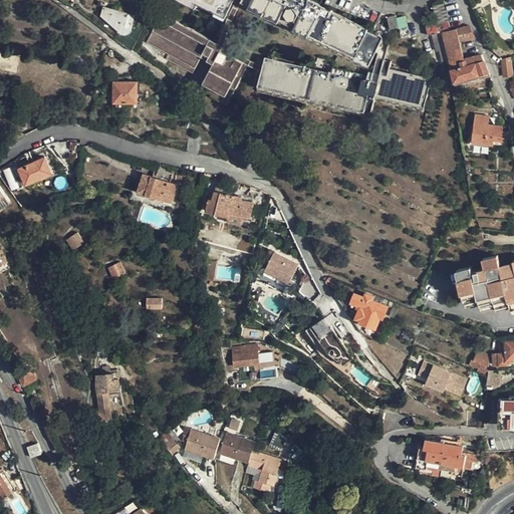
[(152,0),(154,3),(156,12),(159,21),(207,45),(210,39),(165,16),(163,14),(161,9),(160,5),(158,0),(152,0)]
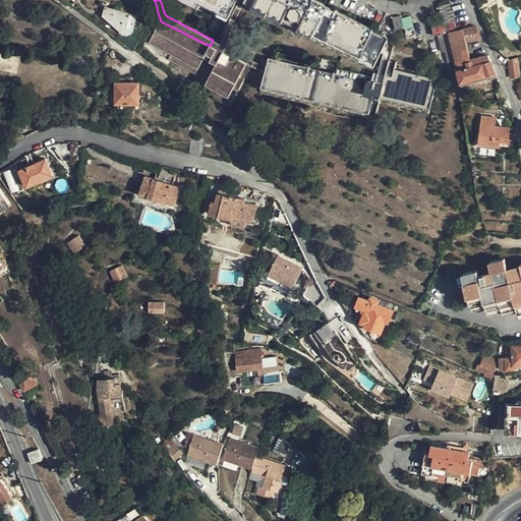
[(180,0),(198,8),(200,4),(229,17),(237,0),(245,0),(245,1),(375,63),(382,52),(384,53),(377,82),(368,79),(365,88),(359,87),(360,79),(270,57),(268,66),(266,73),(263,84),(369,111),(370,110),(378,112),(381,100),(382,95),(430,107),(438,79),(396,68),(397,61),(391,60),(391,57),(393,49),(396,41),(400,32),(382,22),(377,33),(372,31),(374,29),(315,0),(180,0)]
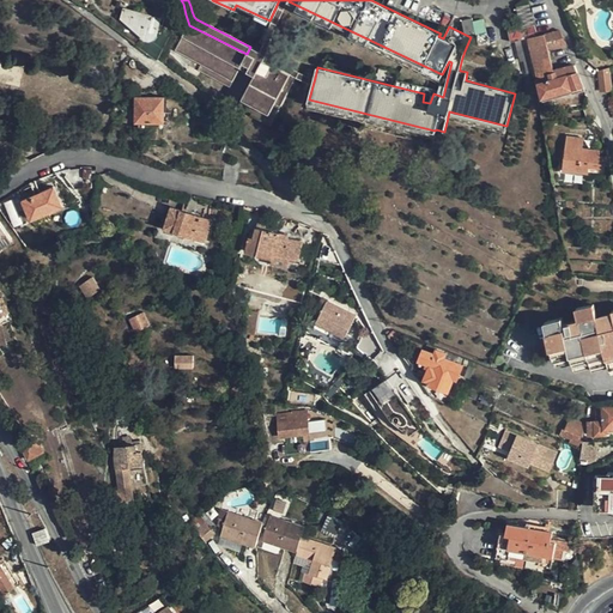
[(278,25),(286,6),(289,1),(289,0),(279,0),(269,20),(259,52),(267,55),(278,25)]
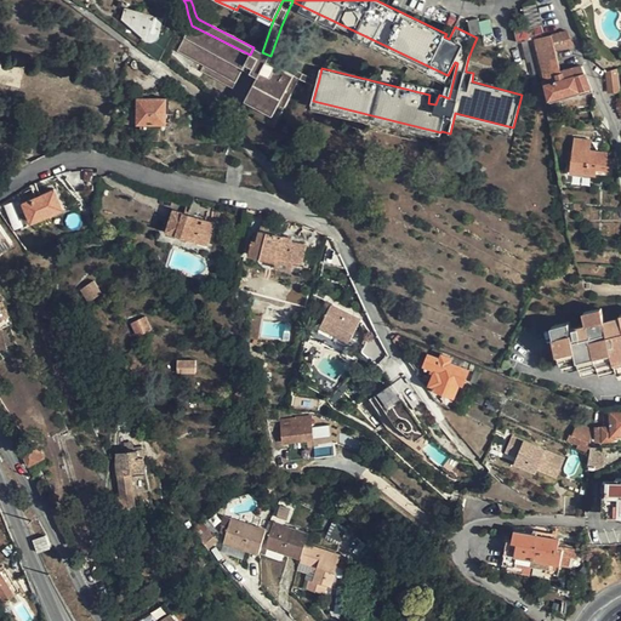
[(445,81),(448,75),(292,1),(290,6),(445,81)]
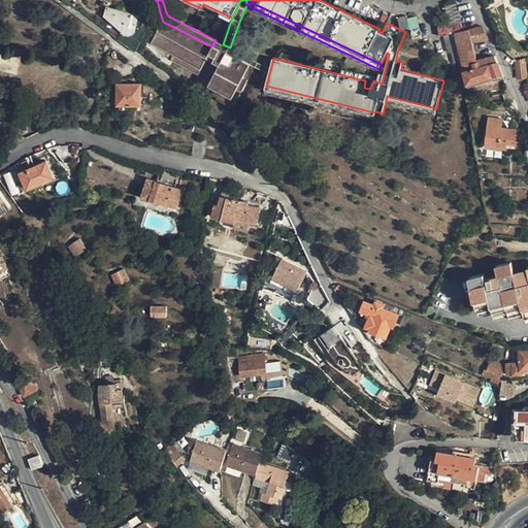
[(446,6),(449,24),(461,21),(456,3),(446,6)]
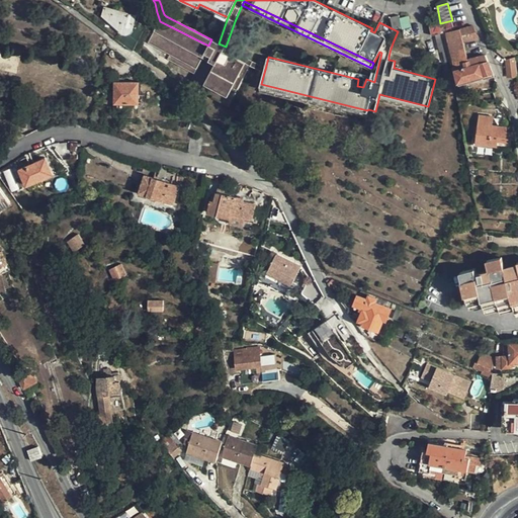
[(137,11),(121,7),(120,13),(135,17),(137,11)]
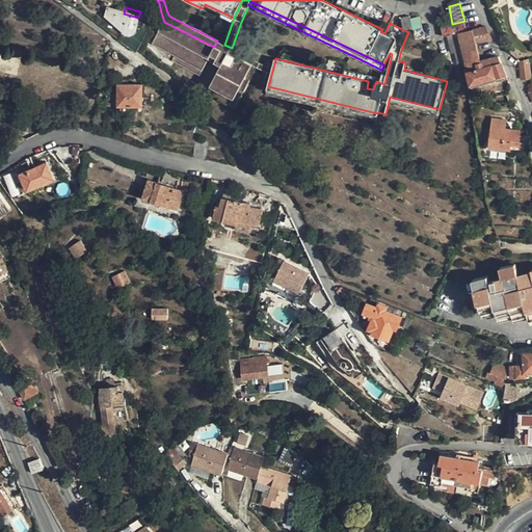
[(135,32),(135,29),(138,18),(124,14),(107,9),(105,18),(114,20),(113,24),(125,27),(124,32),(127,35),(128,35),(130,35),(132,34),(135,32)]
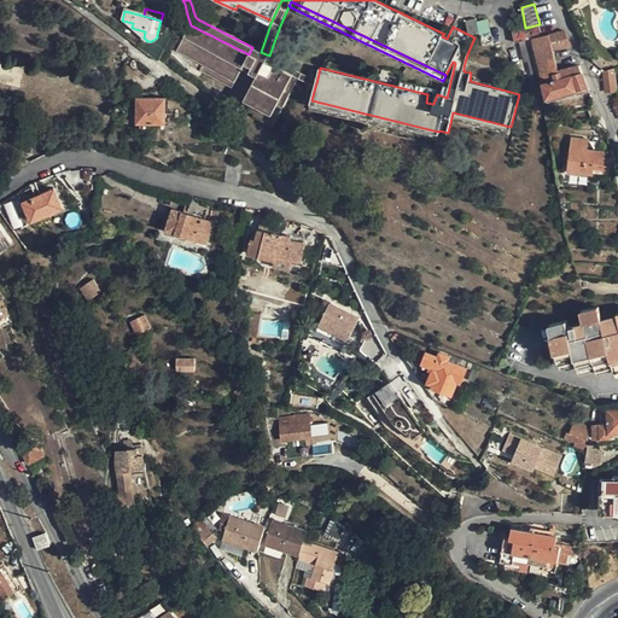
[(520,41),(534,39),(543,35),(540,24),(525,28),(513,31),(516,42),(520,41)]
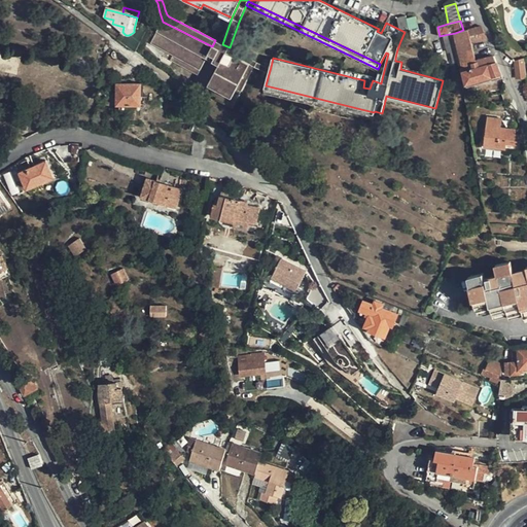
[(222,44),(215,40),(212,46),(163,22),(151,44),(174,56),(171,62),(198,76),(205,62),(207,59),(218,65),(217,68),(206,90),(217,96),(216,99),(233,107),(254,66),(256,62),(230,47),(222,44)]
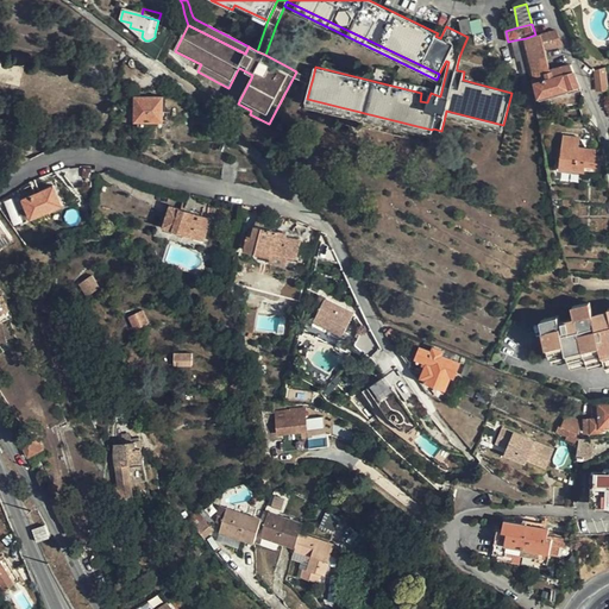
[(130,27),(142,37),(143,31),(130,27)]
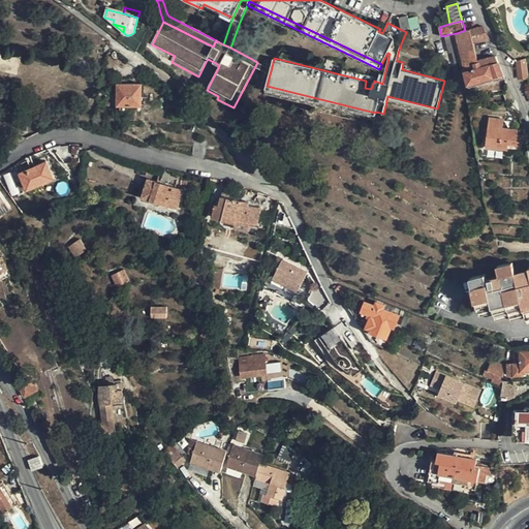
[(489,37),(484,25),(465,30),(457,33),(463,61),(469,85),(495,78),(495,80),(505,76),(497,55),(478,60),(474,42),(489,37)]
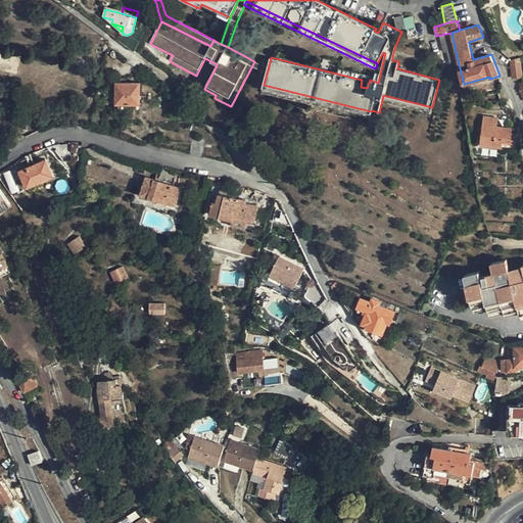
[(120,42),(134,52),(143,36),(133,29),(133,32),(130,34),(128,35),(126,35),(120,42)]
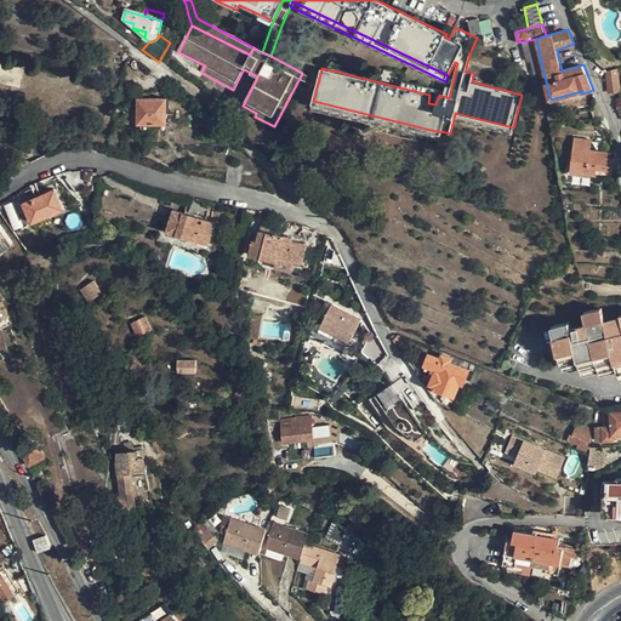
[(523,41),(528,62),(530,61),(534,74),(543,72),(536,39),(523,41)]
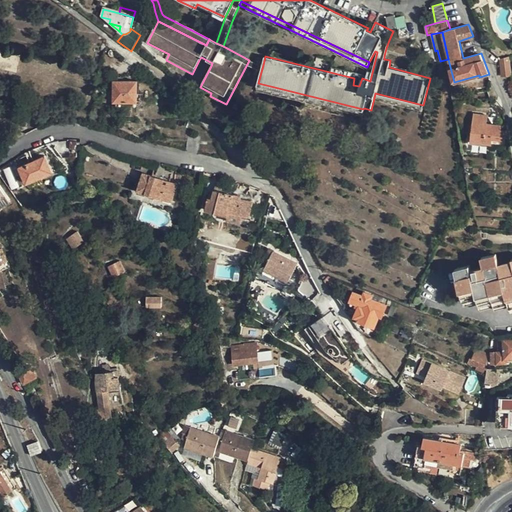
[(85,54),(73,51),(70,64),(82,67),(85,54)]
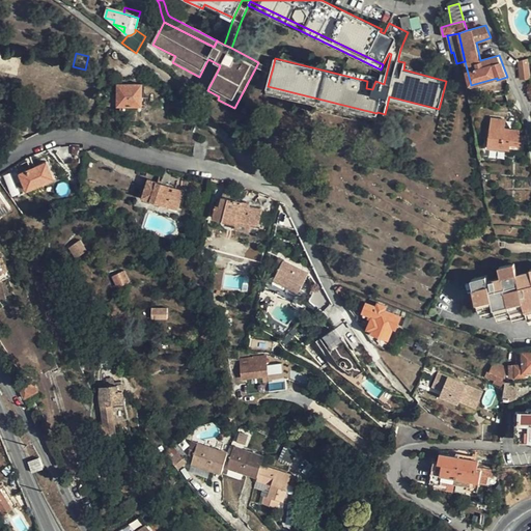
[(513,62),(520,78),(530,76),(530,67),(530,58),(513,62)]
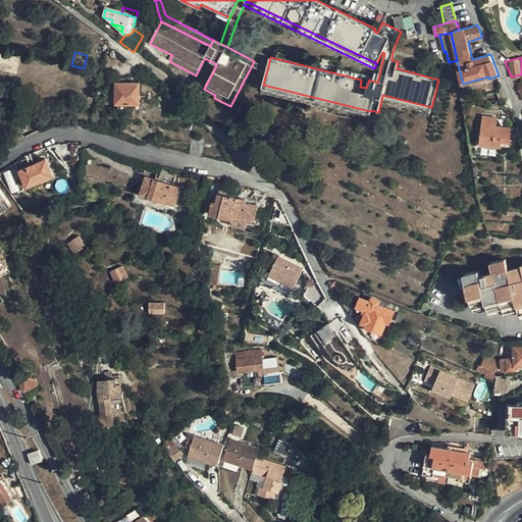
[(203,61),(215,67),(216,64),(205,58),(203,61)]
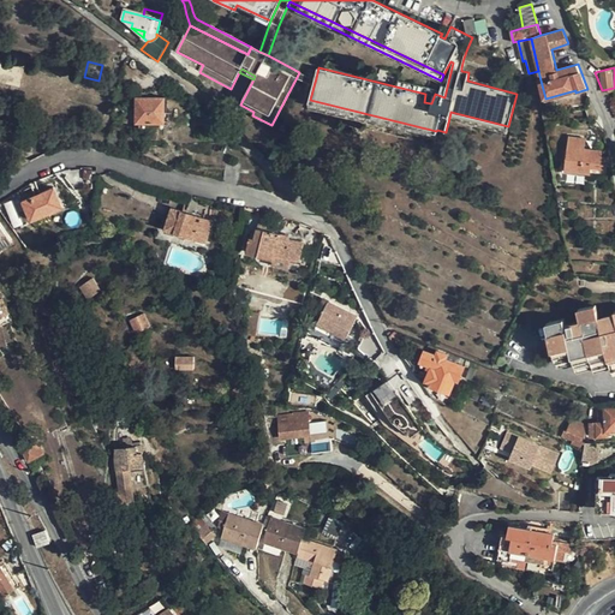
[(297,77),(314,87),(316,78),(299,72),(297,77)]
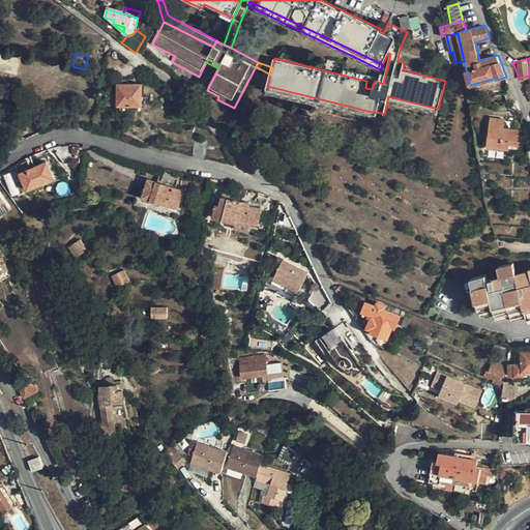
[(141,106),(141,105),(141,97),(141,85),(117,85),(117,106),(120,105),(127,106),(141,106)]
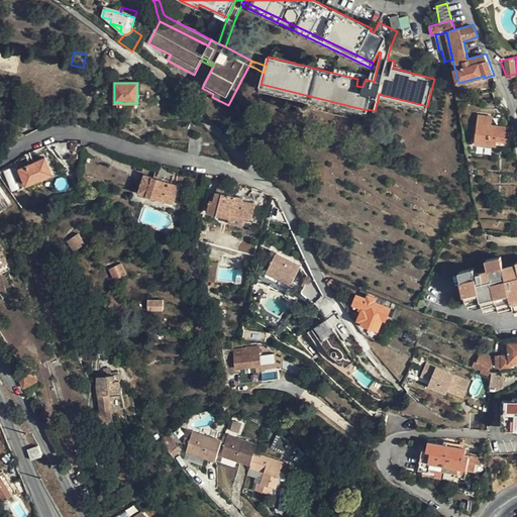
[(366,115),(367,110),(261,84),(260,89),(366,115)]
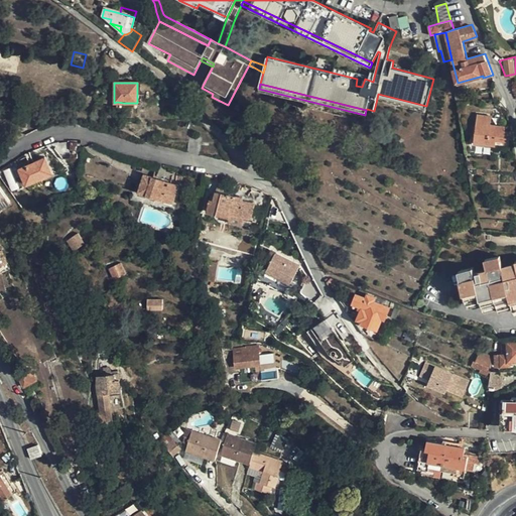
[(425,111),(426,106),(378,94),(377,99),(389,101),(425,111)]
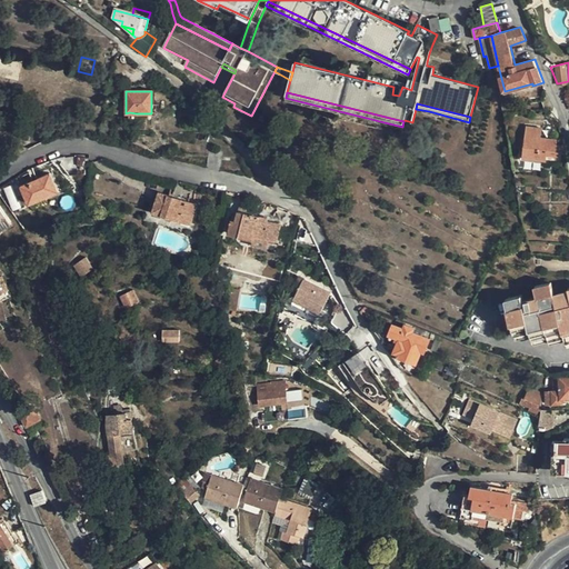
[(210,152),(207,169),(220,172),(221,153),(210,152)]
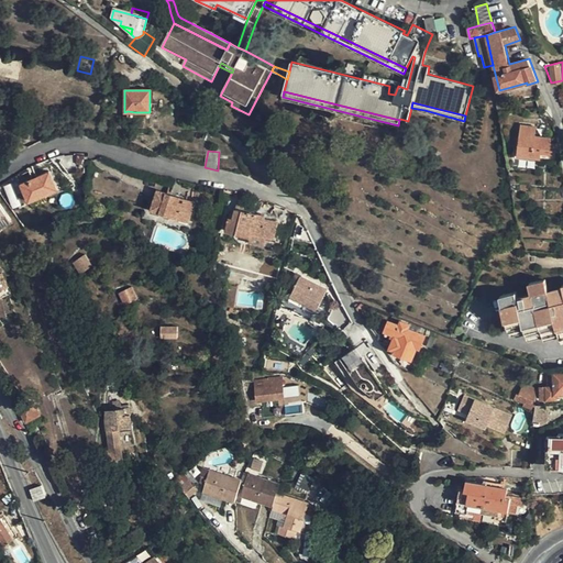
[(33,180),(36,178),(32,167),(28,169),(33,180)]
